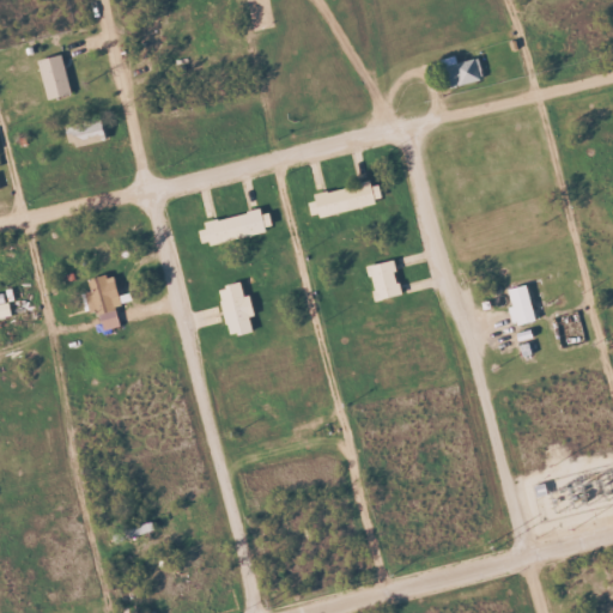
[(46,99),(71,93),(60,54),(36,61),(46,99)]
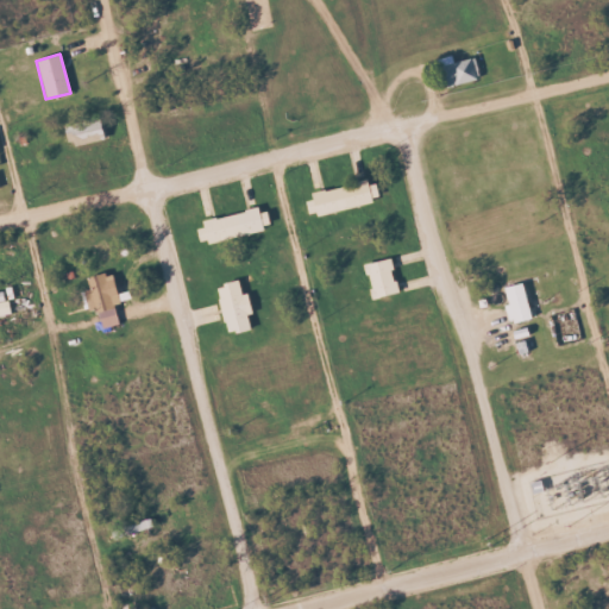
[(452,62),(451,56),(435,60),(443,88),(479,79),(473,57),(452,62)]
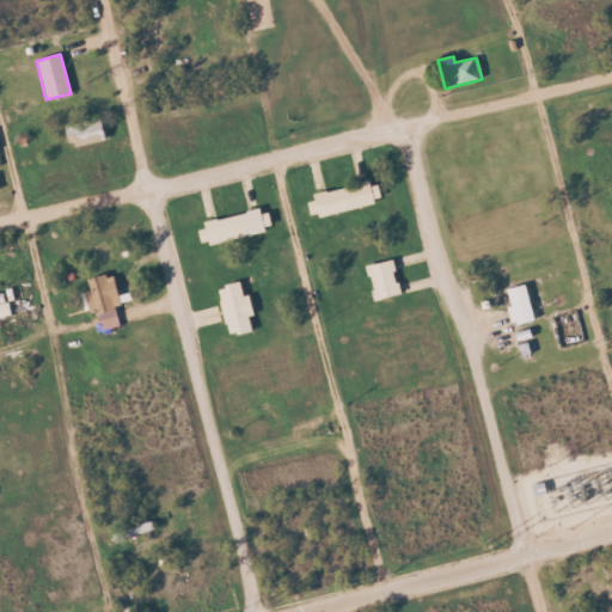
[(103,140),(99,118),(63,124),(67,147),(103,140)]
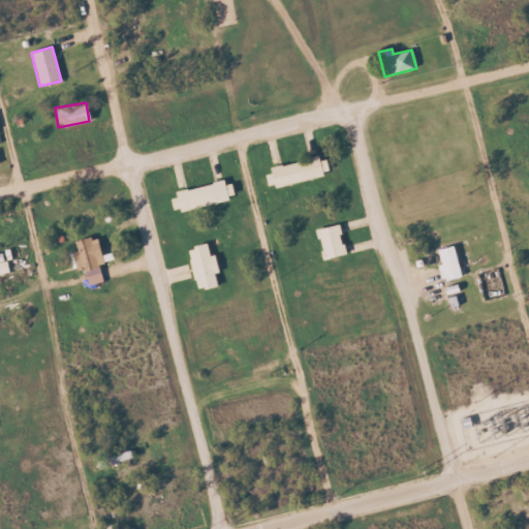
[(329,173),(324,155),(262,170),(268,189),(329,173)]
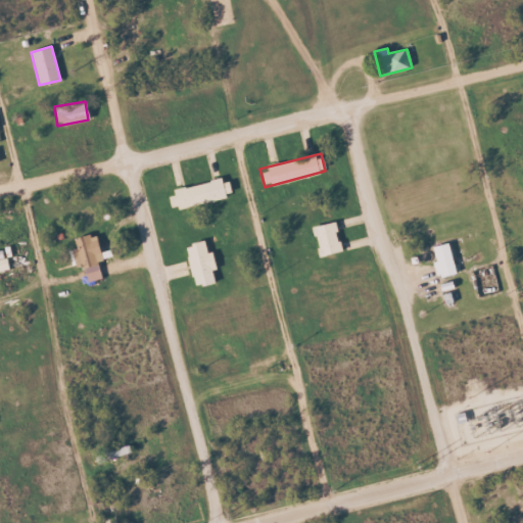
[(232,196),(228,178),(167,191),(171,209),(232,196)]
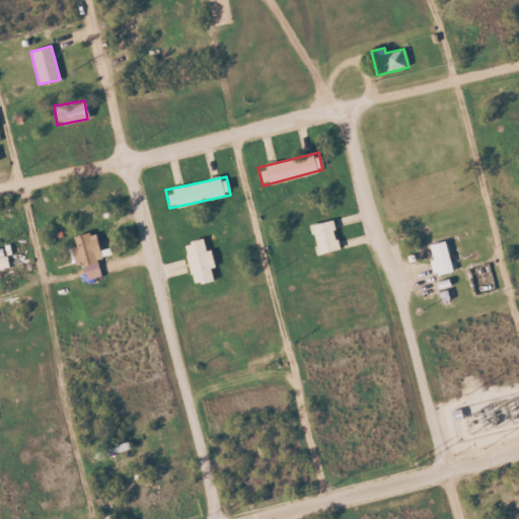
[(315,254),(338,250),(332,221),(310,225),(315,254)]
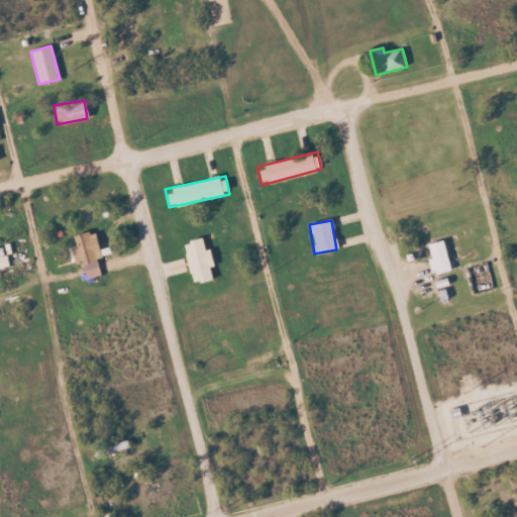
[(70,247),(75,266),(81,264),(86,280),(100,276),(95,260),(101,257),(93,231),(73,237),(75,246),(70,247)]
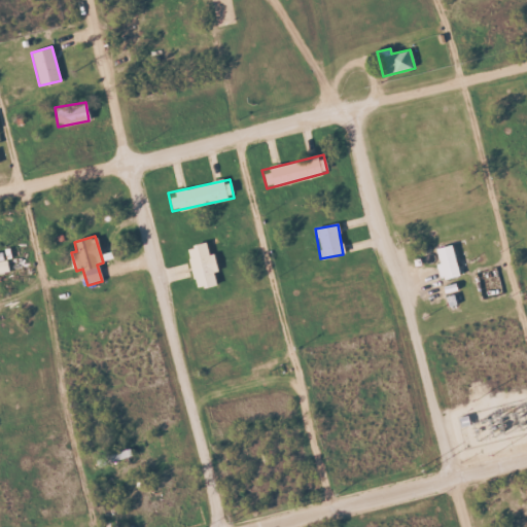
[(215,285),(212,272),(217,271),(213,253),(208,254),(205,243),(185,247),(196,290),(215,285)]
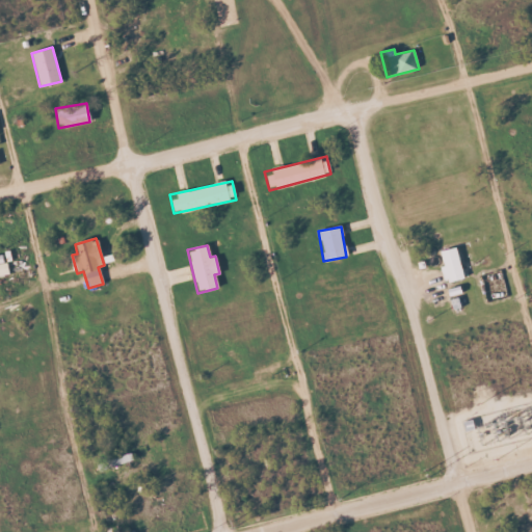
[(462,278),(456,247),(440,250),(443,266),(440,267),(444,283),(462,278)]
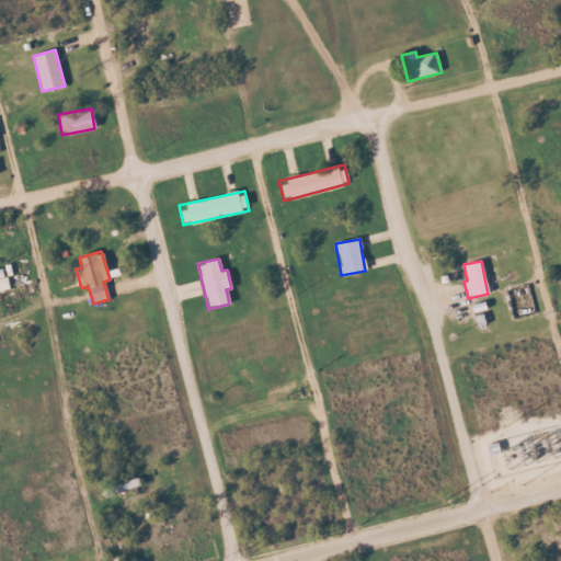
[(0,290),(9,289),(8,277),(0,277),(0,290)]
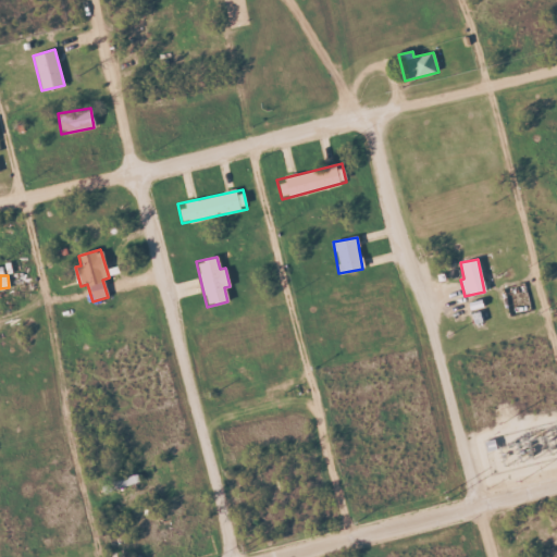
[(107,492),(144,483),(141,474),(104,483),(107,492)]
